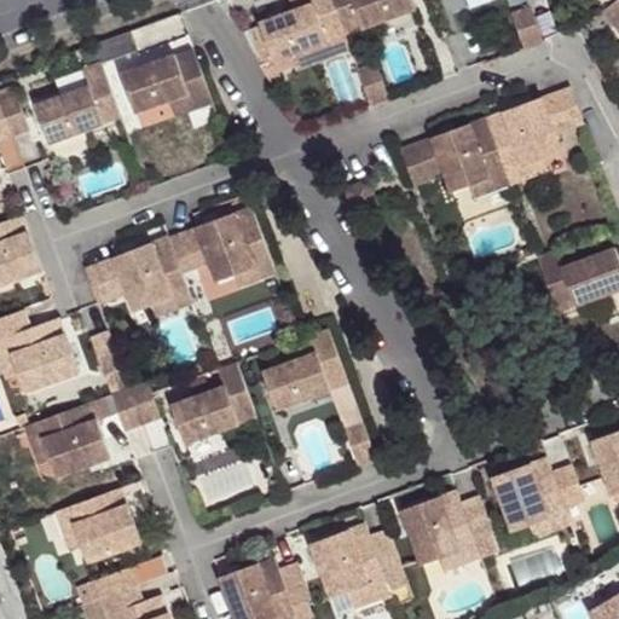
[(289,0),(293,11),(258,23),(271,62),(343,34),(330,0),(289,0)]
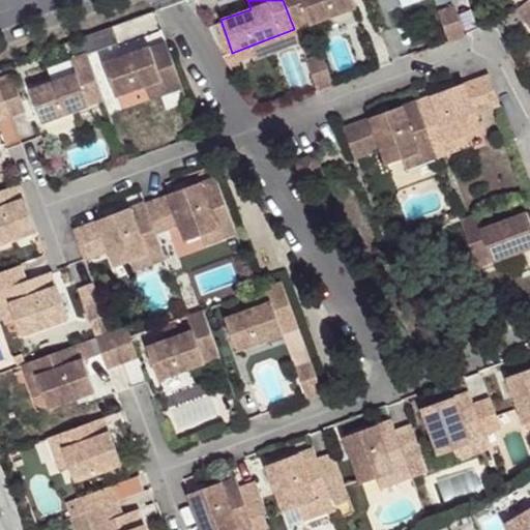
[(283,0),(294,29),(355,6),(352,0),(283,0)]
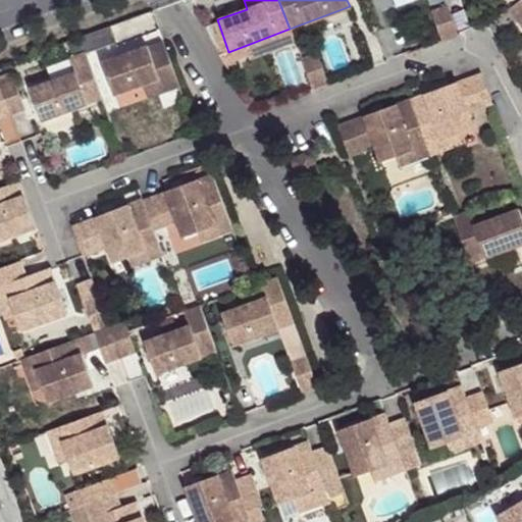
[(521,0),(518,0),(508,8),(521,25),(521,0)]
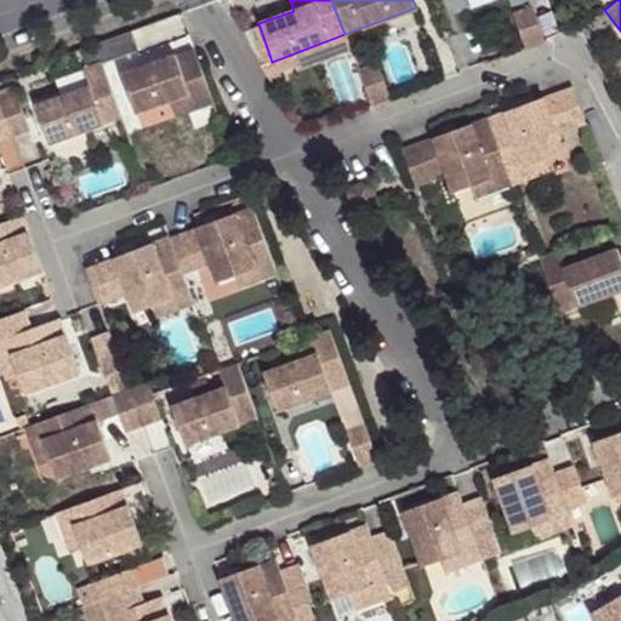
[(530,6),(513,12),(527,49),(543,43),(530,6)]
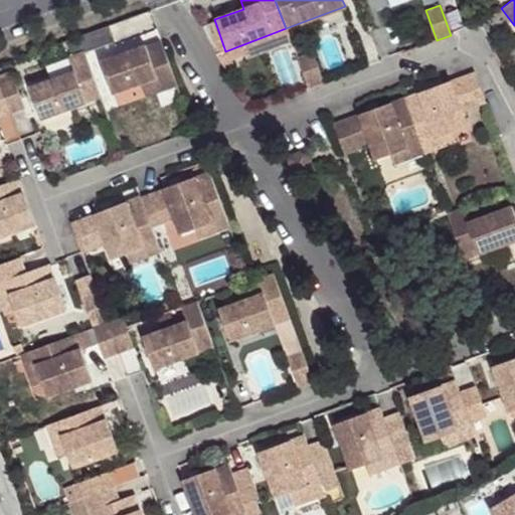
[(214,19),(198,25),(199,29),(214,55),(225,51),(214,19)]
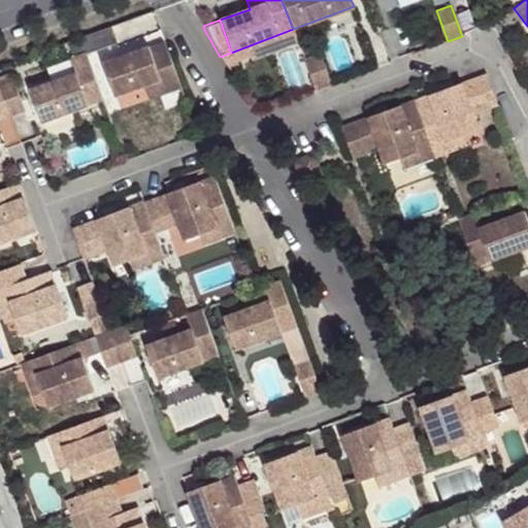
[(110,27),(79,38),(85,54),(86,54),(86,55),(117,43),(110,27)]
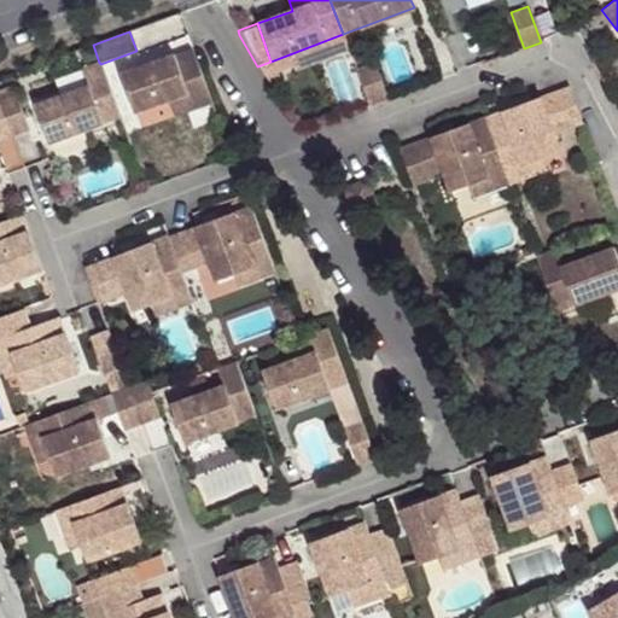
[(343,34),(270,62),(275,73),(313,58),(315,64),(349,51),(347,45),(343,34)]
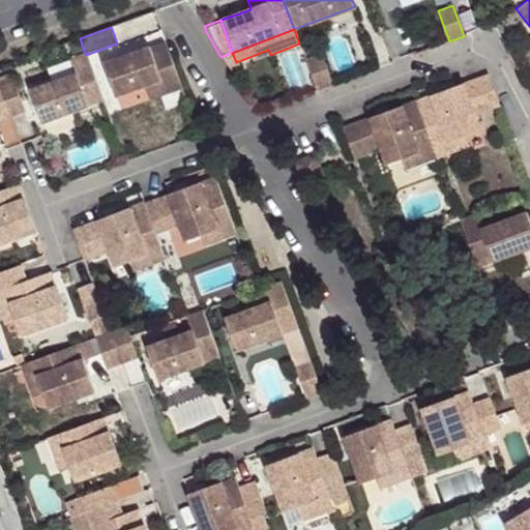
[(164,40),(102,63),(114,94),(159,78),(165,92),(181,87),(164,40)]
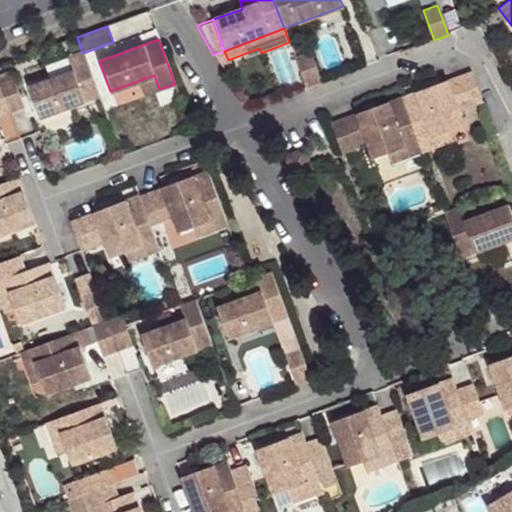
[(83,53),(83,52),(82,52),(67,57),(73,71),(49,79),(29,87),(40,118),(70,107),(100,96),(83,53)]
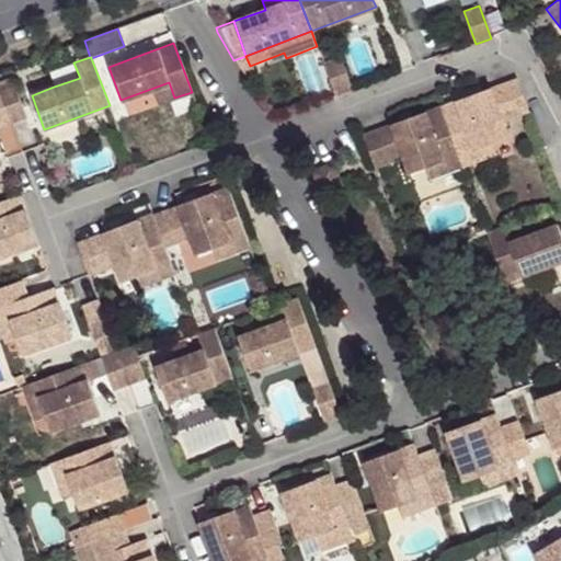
[(340,57),(323,64),(335,96),(352,90),(340,57)]
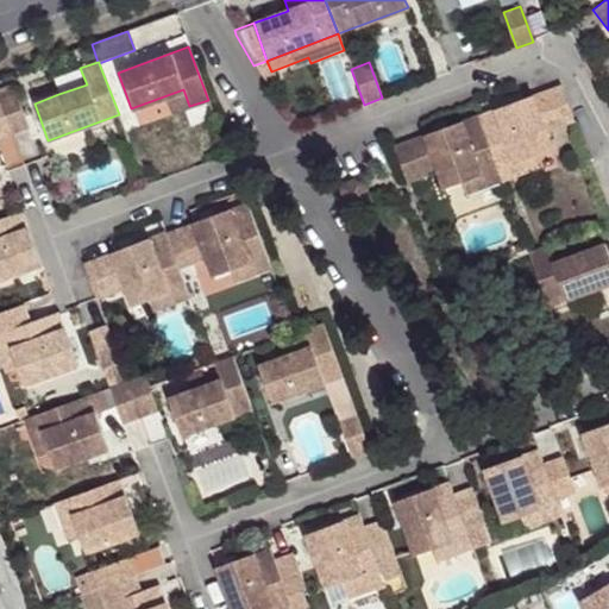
[(559,85),(547,89),(560,125),(572,121),(559,85)]
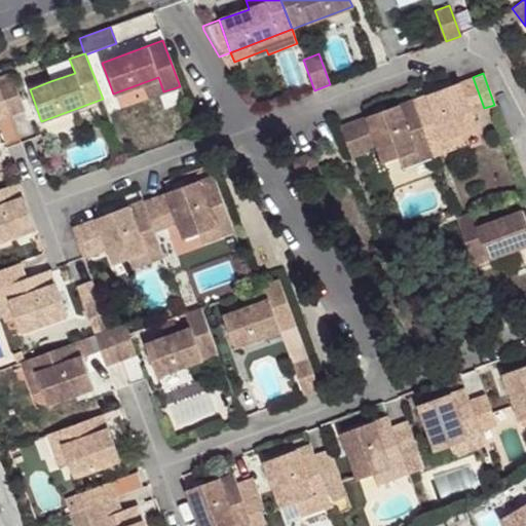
[(0,84),(13,80),(11,74),(0,78),(0,84)]
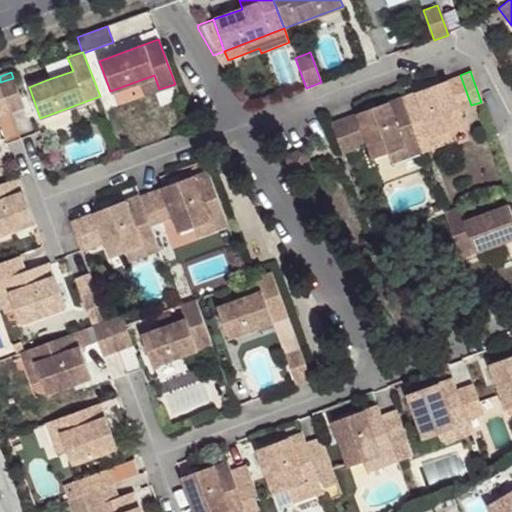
[(154,75),(139,81),(144,95),(159,89),(154,75)]
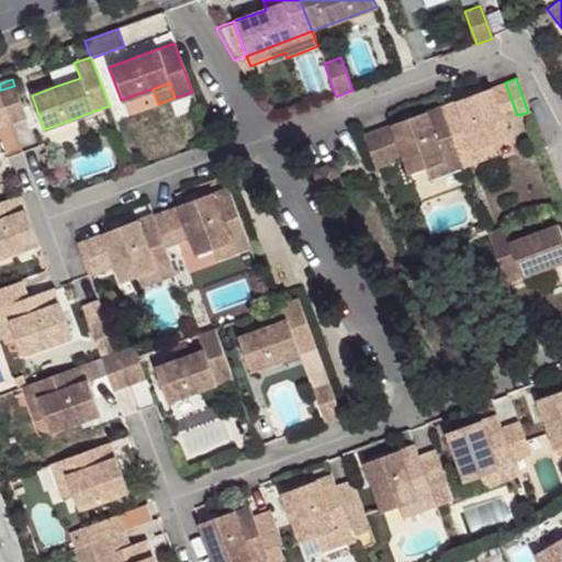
[(505,82),(440,107),(458,156),(507,137),(501,122),(517,115),(505,82)]
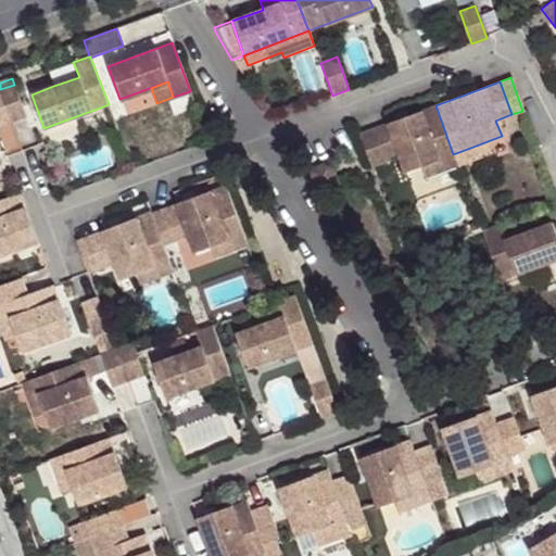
[(0,89),(0,92),(11,123),(26,117),(14,85),(0,89)]
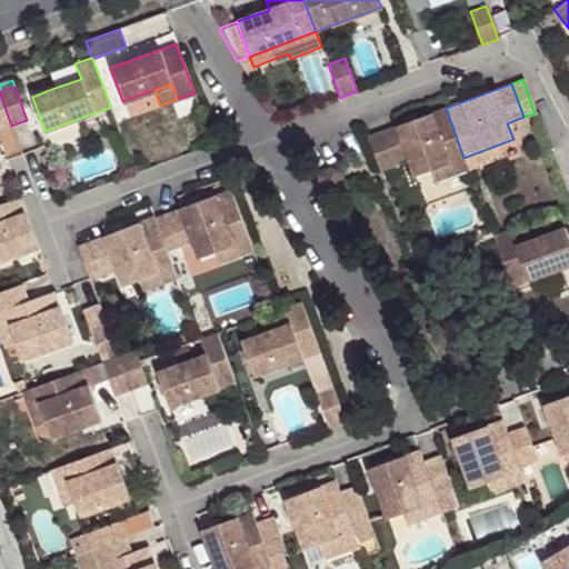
[(0,129),(11,126),(0,95),(0,129)]
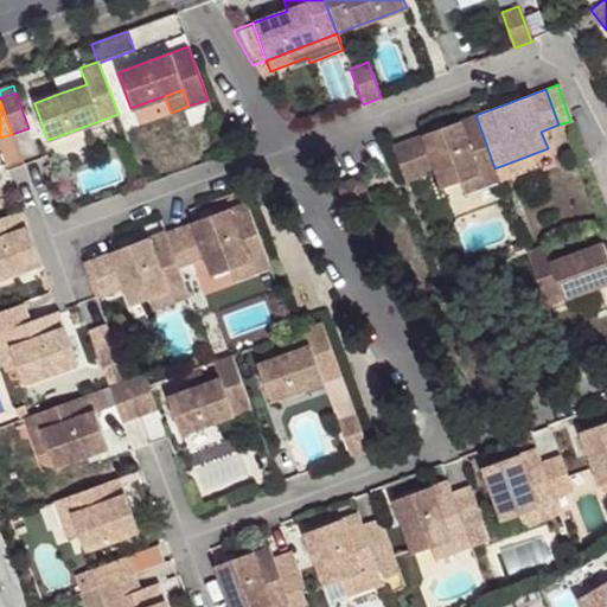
[(119,114),(83,127),(87,138),(121,123),(119,114)]
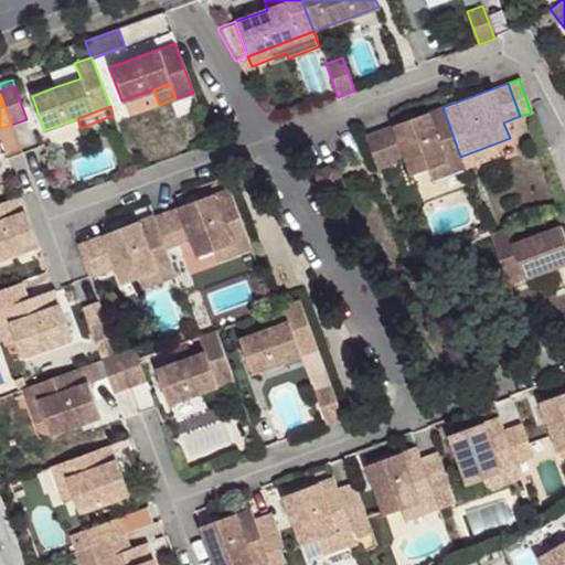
[(460,157),(443,107),(376,131),(388,164),(404,159),(411,176),(460,157)]
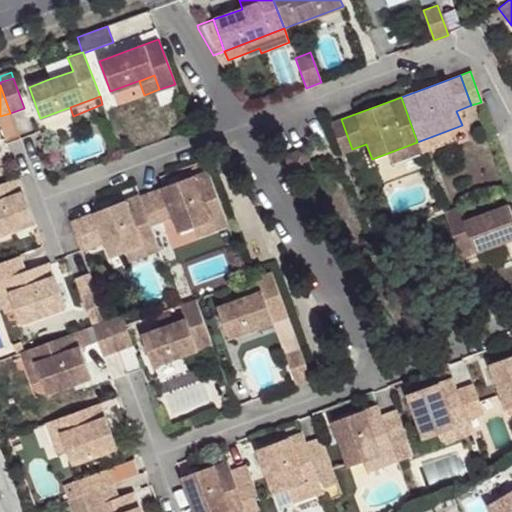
[(331,123),(342,153),(352,149),(341,119),(331,123)]
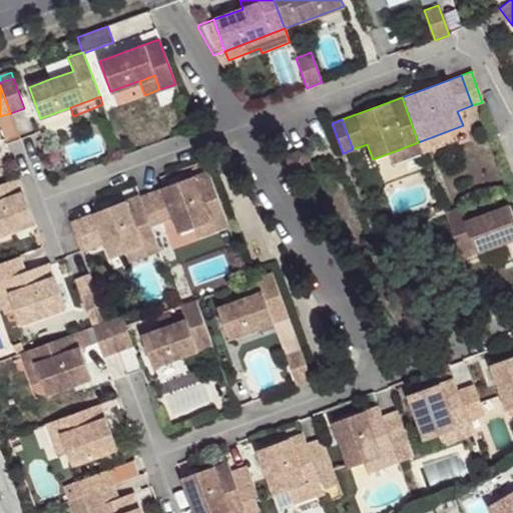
[(303,152),(282,160),(289,180),(310,173),(303,152)]
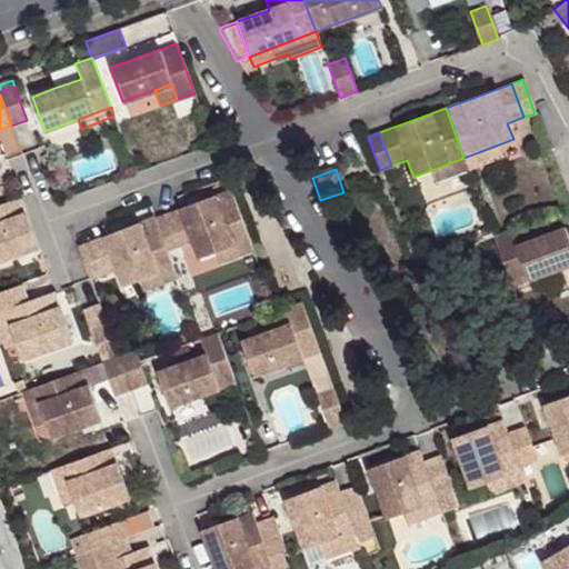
[(248,241),(229,191),(180,209),(166,215),(153,219),(166,252),(178,248),(192,242),(198,259),(213,253),(248,241)]
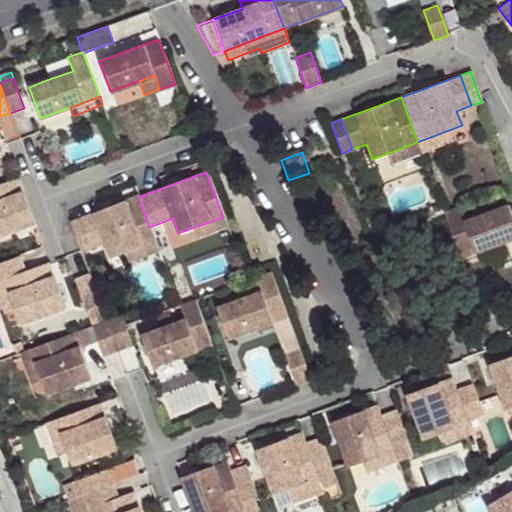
[(19,178),(0,184),(0,236),(36,223),(19,178)]
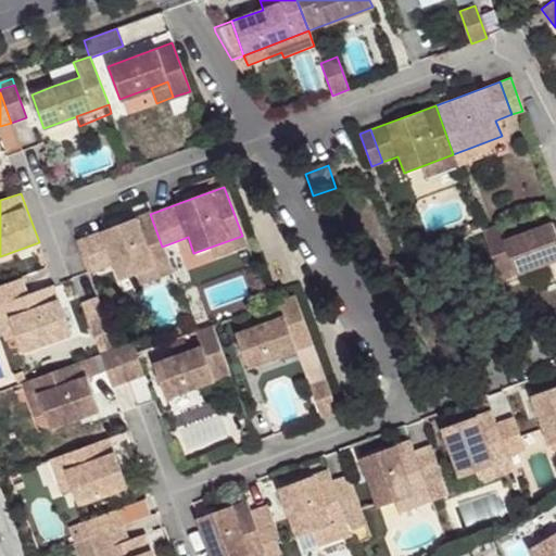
[(162,247),(150,214),(101,232),(87,238),(75,242),(87,274),(88,273),(88,274),(100,269),(113,265),(119,281),(135,275),(168,263),(162,247)]
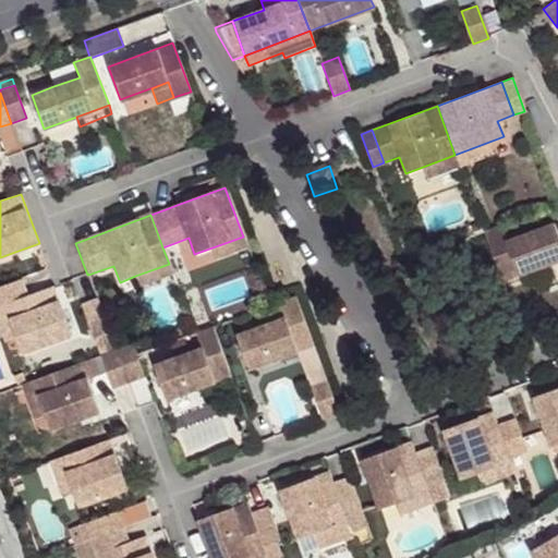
[(483,231),(501,280),(557,259),(557,238),(553,223),(506,241),(499,226),(483,231)]
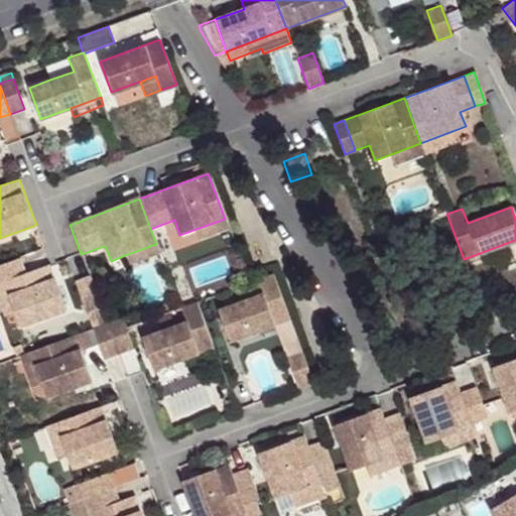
[(225,219),(194,230),(198,240),(229,229),(225,219)]
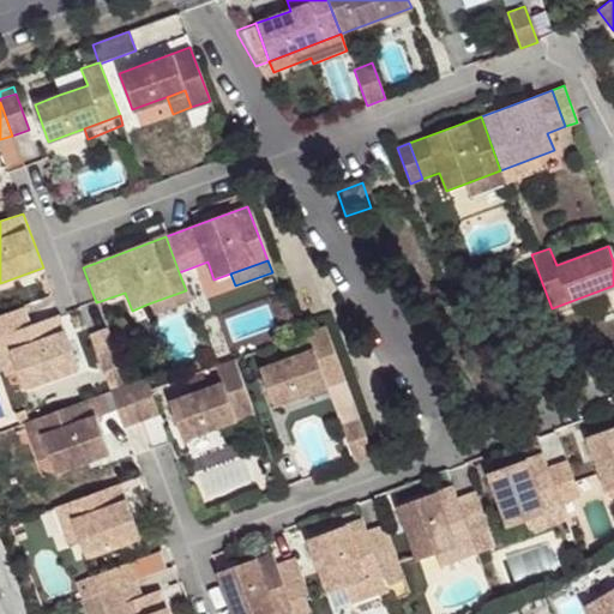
[(186,290),(149,304),(154,315),(190,302),(186,290)]
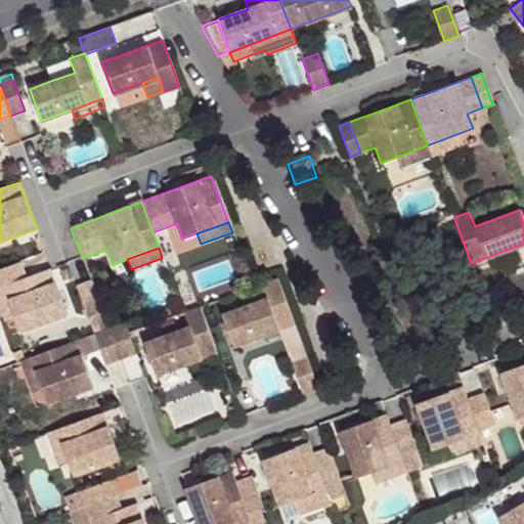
[(0,288),(6,286),(28,277),(23,262),(0,270),(0,288)]
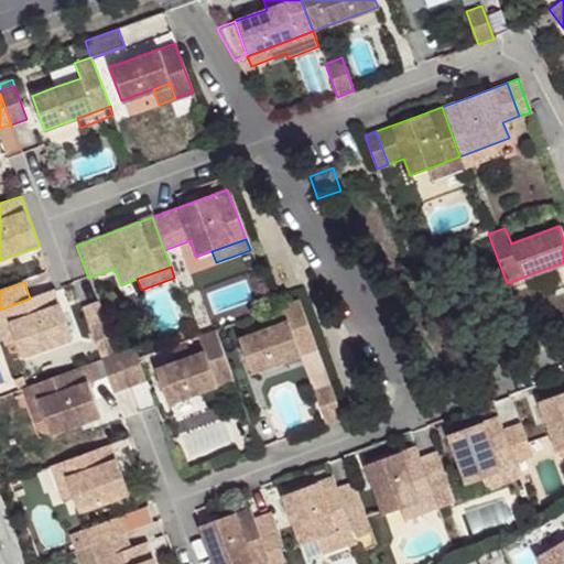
[(30,299),(7,307),(19,342),(24,357),(74,338),(56,289),(30,299)]
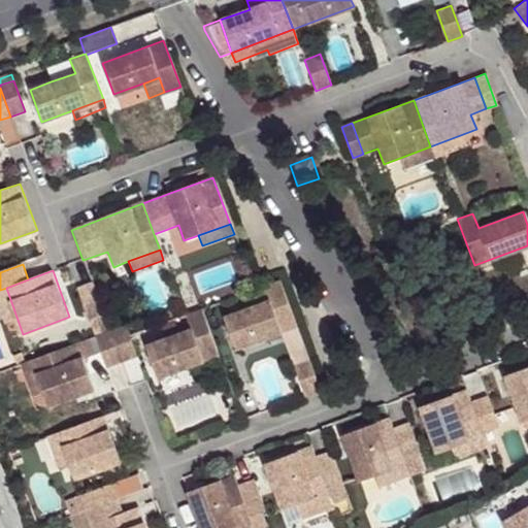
[(279,282),(263,288),(268,301),(224,318),(235,351),(264,339),(296,328),(279,282)]
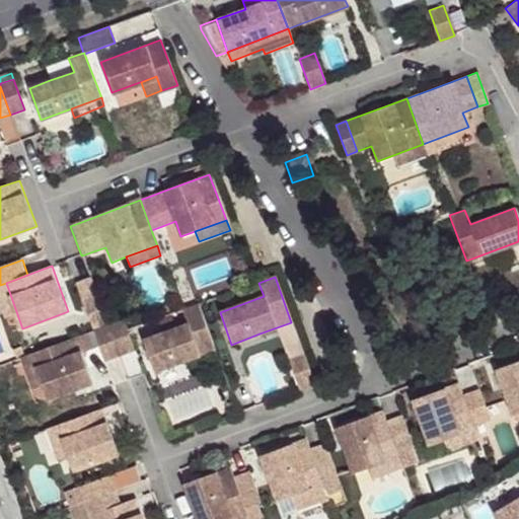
[(87,315),(102,309),(90,280),(76,285),(87,315)]
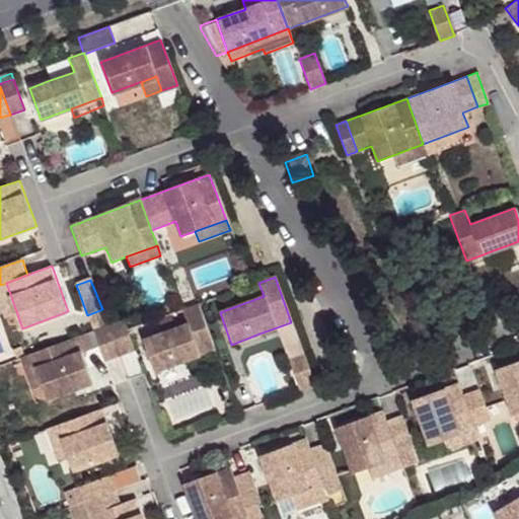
[(0,285),(0,299),(7,318),(17,314),(6,283),(0,285)]
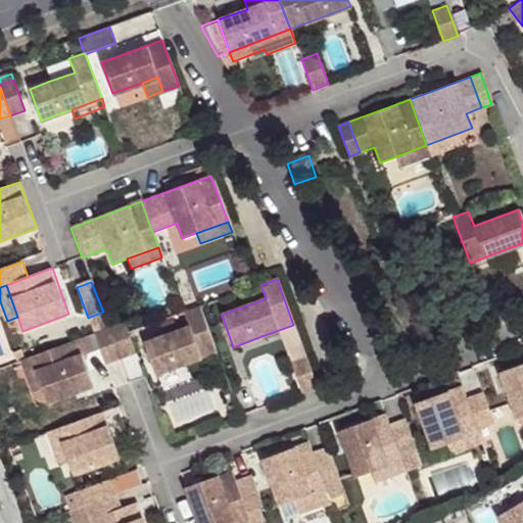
[(199,307),(183,313),(189,327),(144,344),(155,376),(184,365),(216,353),(199,307)]
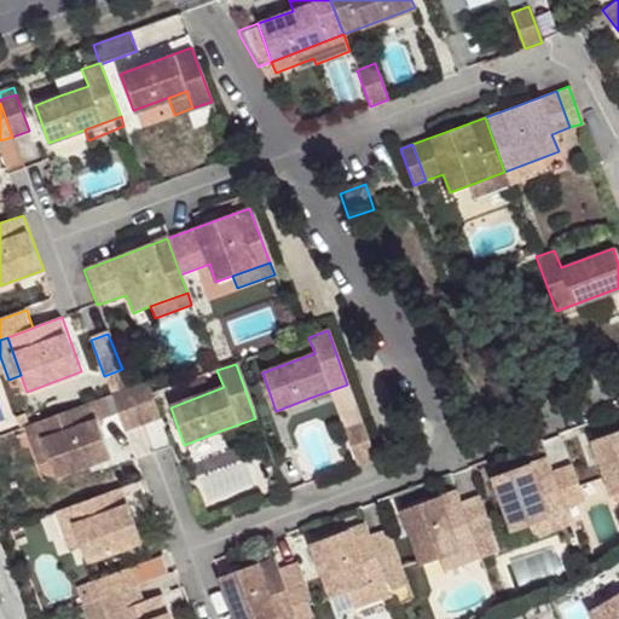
[(146,383),(129,389),(143,426),(160,420),(150,395),(146,383)]
